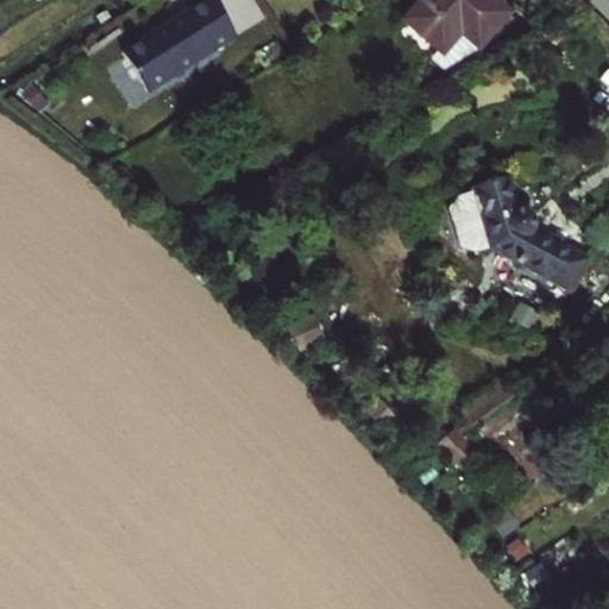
[(206,0),(121,51),(146,93),(236,38),(213,0),(206,0)]
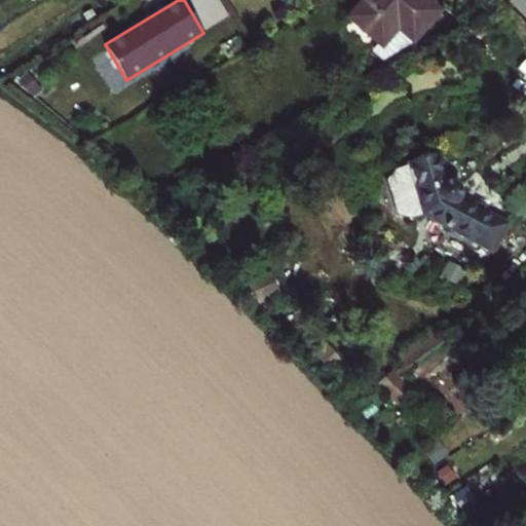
[(378,44),(382,47),(398,30),(412,42),(439,11),(424,0),(364,0),(348,19),(378,44)]
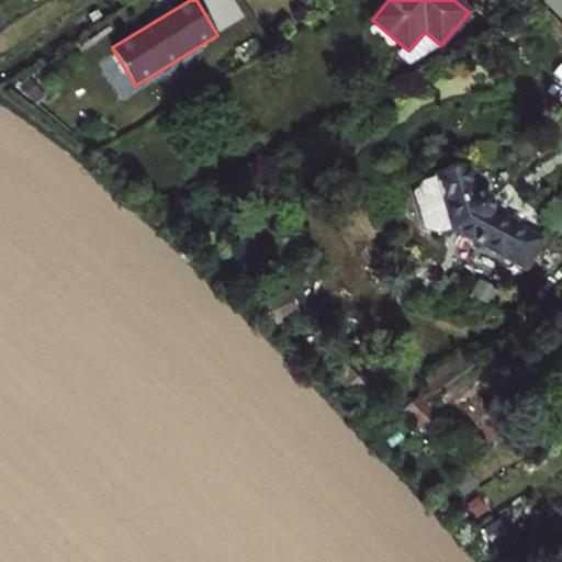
[(458,45),(461,51),(494,31),(491,25),(458,45)]
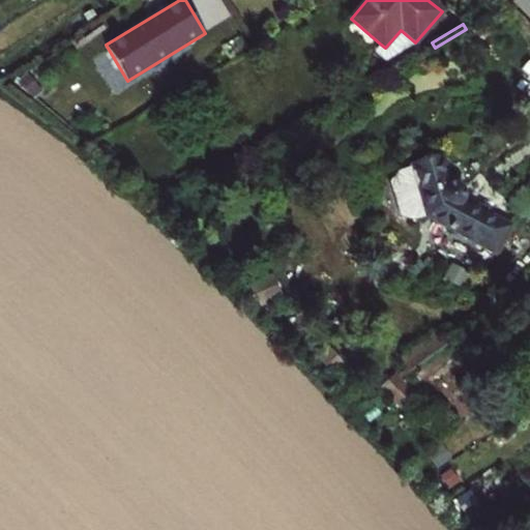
[(380,62),(415,42),(401,30),(385,48),(381,45),(373,55),(380,62)]
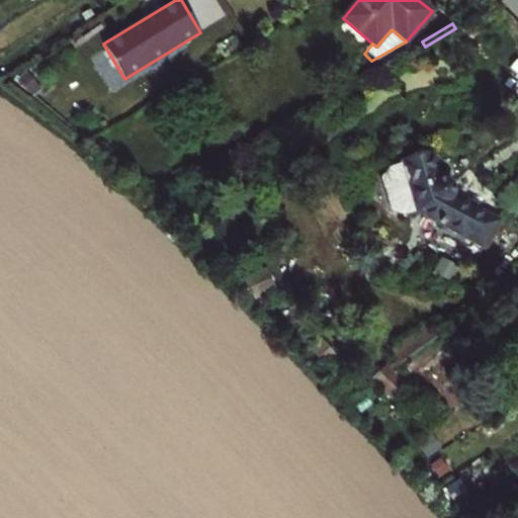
[(403,162),(404,165),(416,210),(417,212),(483,248),(498,223),(452,197),(454,194),(454,191),(453,187),(452,185),(450,182),(447,180),(443,179),(440,180),(436,167),(433,154),(403,162)]
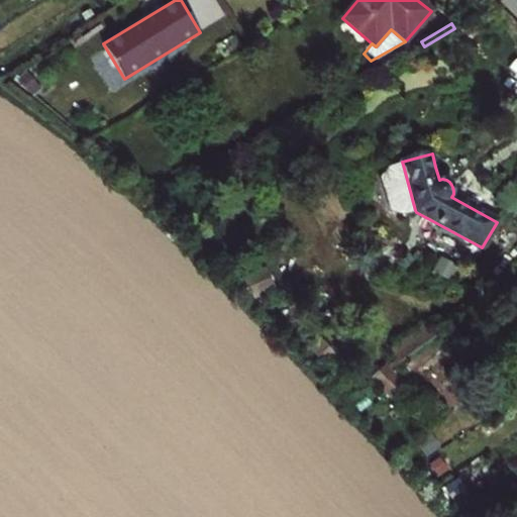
[(415,210),(403,165),(390,168),(382,179),(390,209),(401,213),(415,210)]
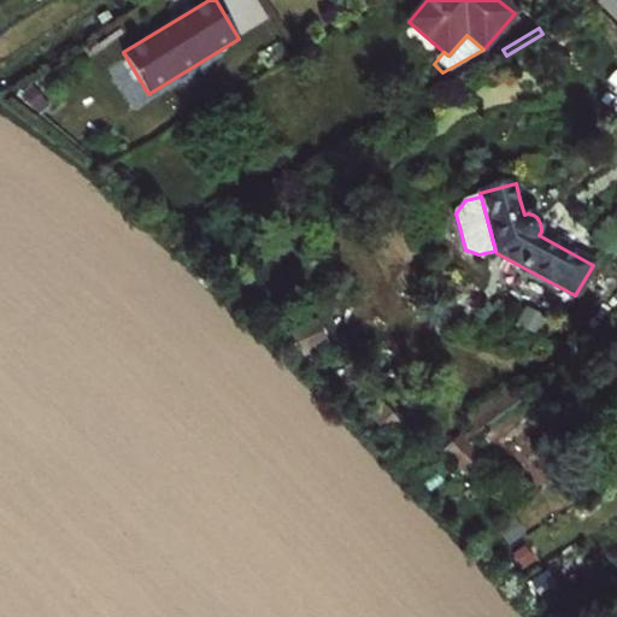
[(470,436),(519,405),(509,388),(459,419),(470,436)]
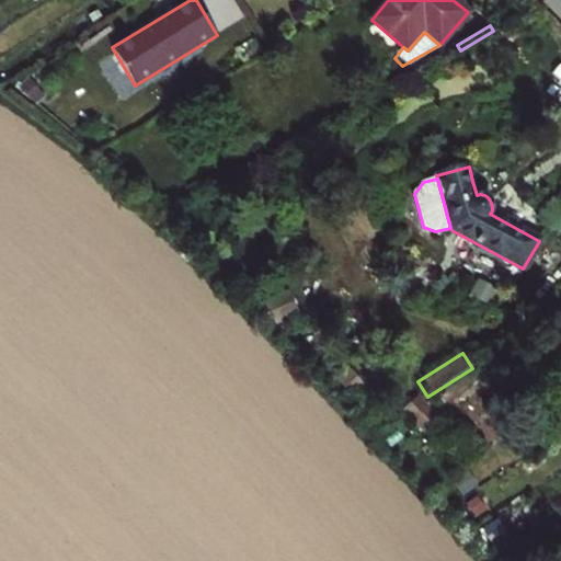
[(433,438),(445,427),(423,404),(411,414),(433,438)]
